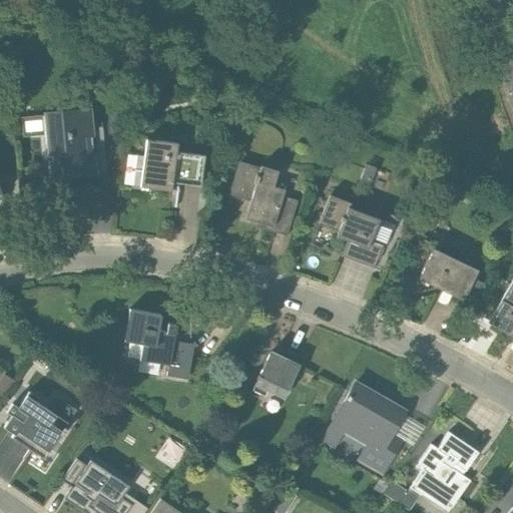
[(94,173),(88,109),(45,113),(50,170),(69,169),(70,176),(94,173)]
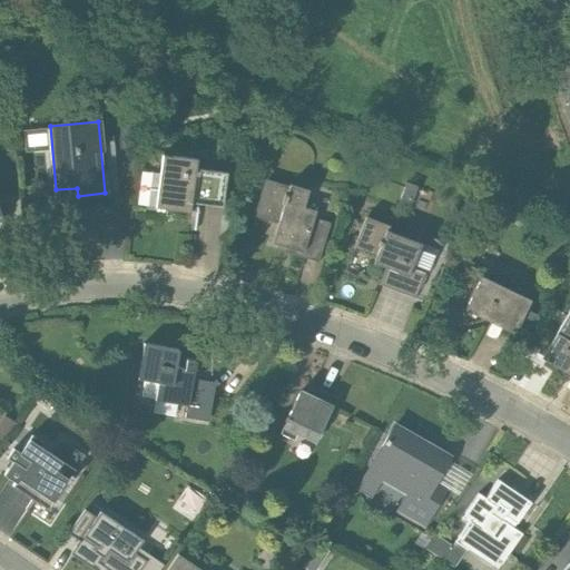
[(222,207),(226,174),(195,170),(197,159),(161,155),(155,209),(189,214),(190,204),(222,207)]
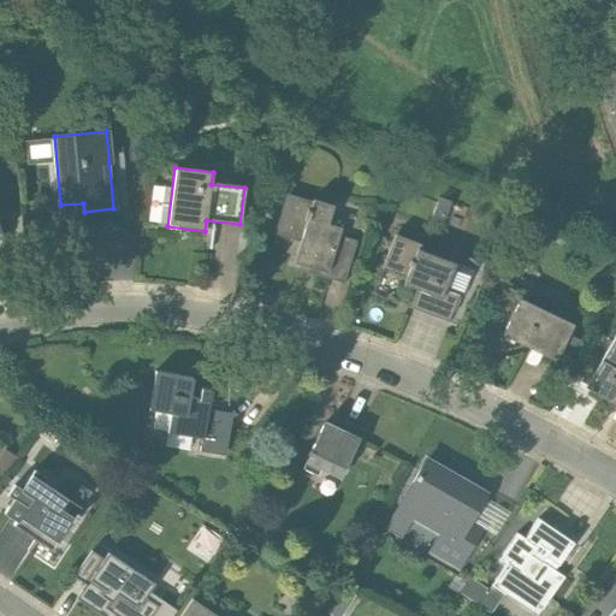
[(312,205),(288,197),(277,235),(300,241),(294,262),(345,278),(356,242),(339,236),(342,227),(329,224),(333,206),(313,200),(312,205)]
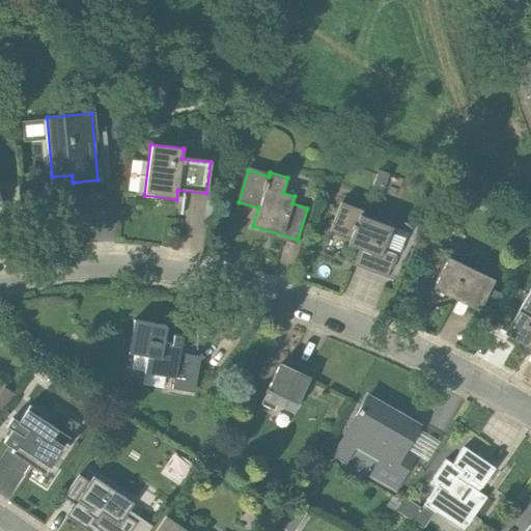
[(365,212),(340,201),(329,232),(350,240),(347,246),(369,254),(363,270),(387,279),(395,256),(384,251),(393,228),(363,217),(365,212)]
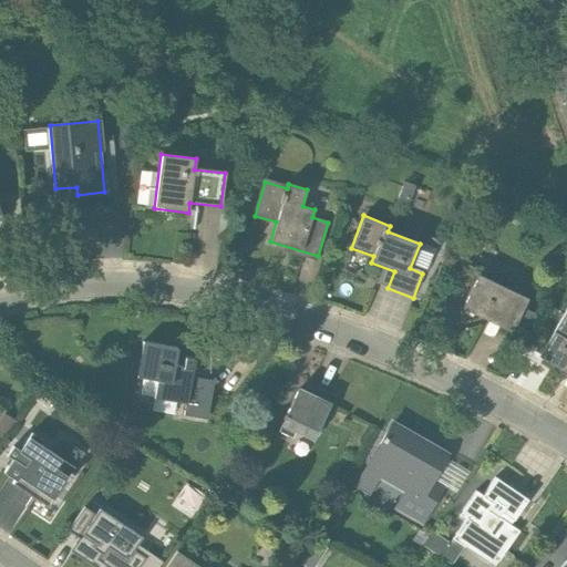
[(528,299),(478,275),(462,309),(512,333),(528,299)]
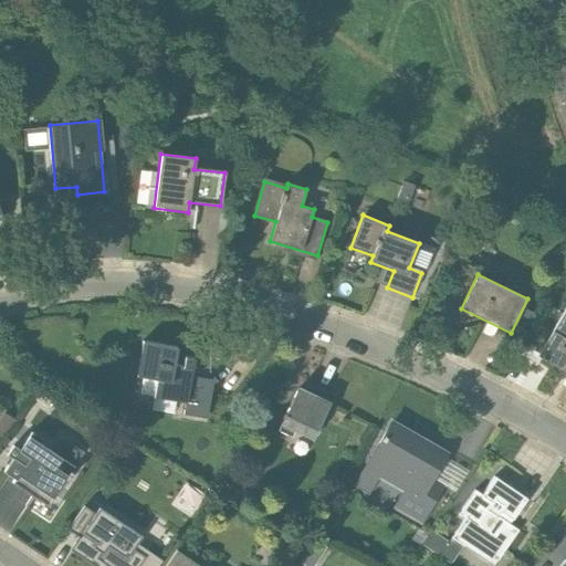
[(538,355),(537,356),(564,371),(564,370),(565,370),(565,312),(564,311),(562,314),(554,310),(549,317),(557,322),(551,333),(538,355)]
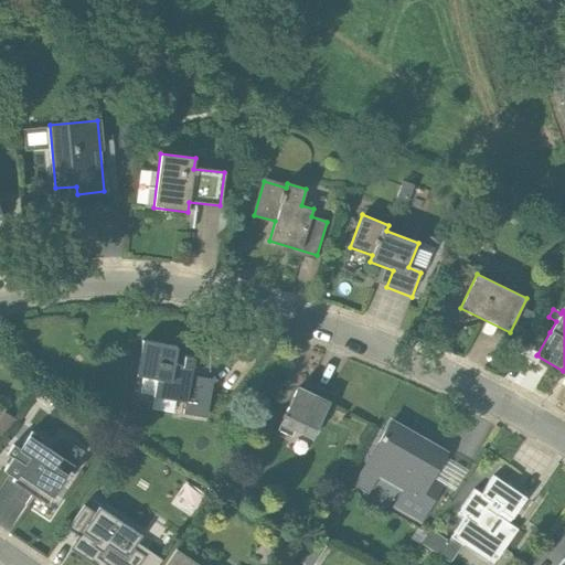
[(142,341),(137,376),(156,380),(152,397),(184,402),(182,415),(202,418),(210,370),(191,366),(192,358),(183,355),(182,365),(173,363),(177,347),(142,341)]
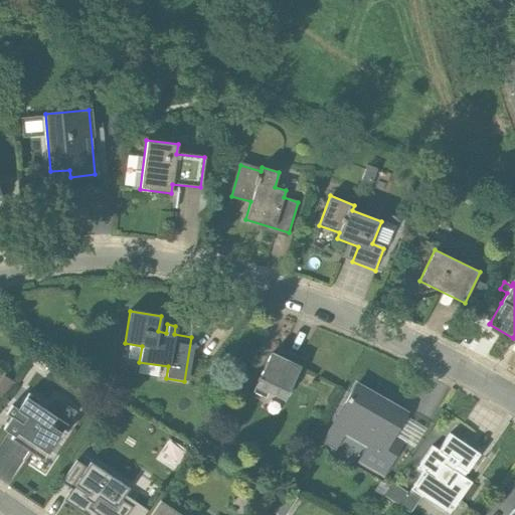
[(299,367),(271,354),(252,393),(265,399),(269,391),(284,398),(299,367)]
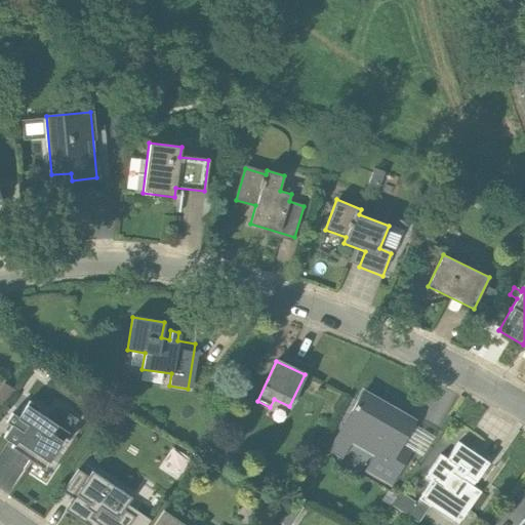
[(4,382),(0,389),(0,407),(2,409),(14,390),(4,382)]
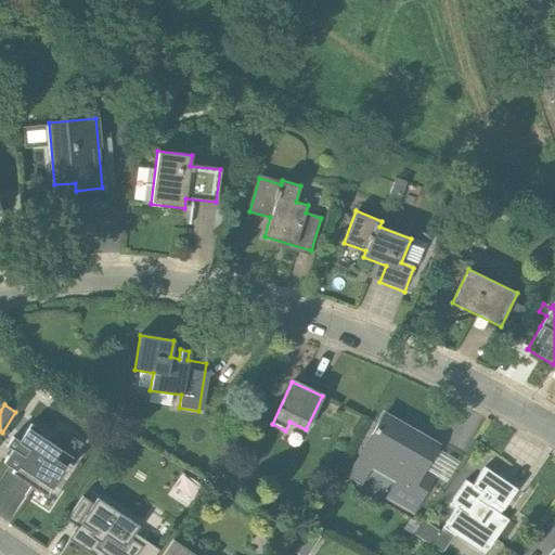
[(423,470),(436,447),(383,416),(358,462),(398,485),(390,499),(414,513),(435,477),(423,470)]
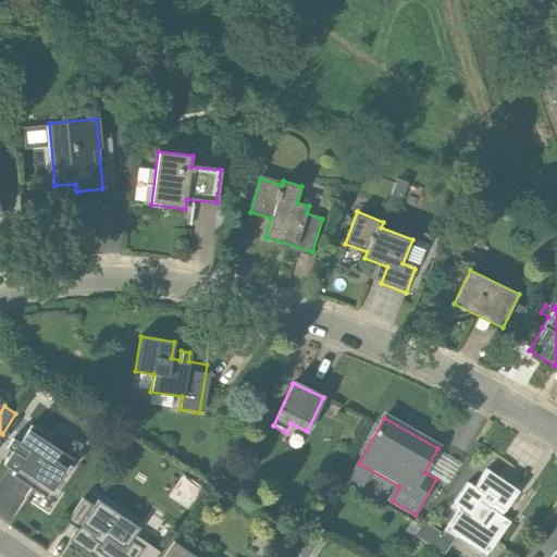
[(73,459),(40,437),(42,433),(32,425),(20,443),(13,438),(7,447),(13,452),(9,459),(8,458),(3,465),(15,472),(12,475),(32,489),(25,499),(40,509),(47,499),(64,473),(65,474),(69,470),(67,469),(73,459)]
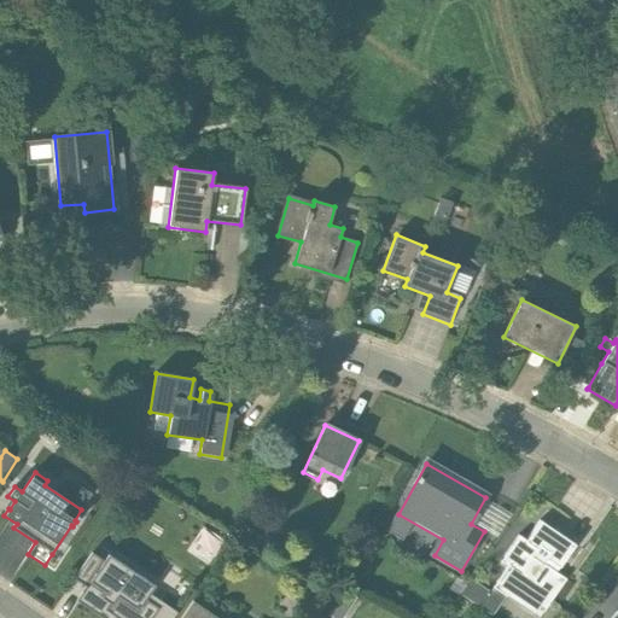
[(509,566),(494,589),(507,598),(511,592),(543,613),(566,579),(557,573),(576,546),(540,522),(526,542),(519,536),(502,561),(509,566)]
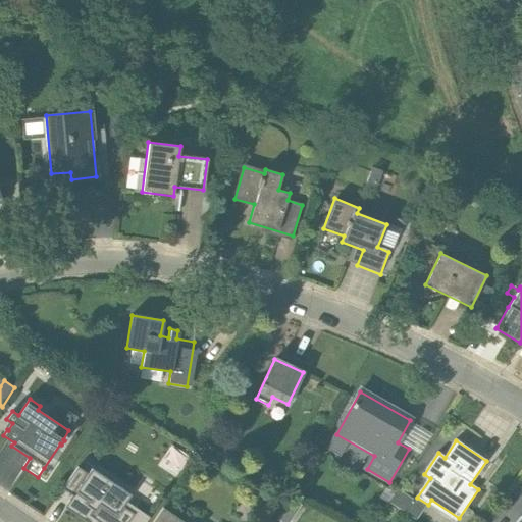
[(75,468),(62,488),(73,496),(66,507),(89,521),(96,521),(98,521),(99,521),(126,521),(128,520),(132,521),(144,521),(146,521),(122,506),(125,502),(129,496),(91,470),(88,475),(75,468)]
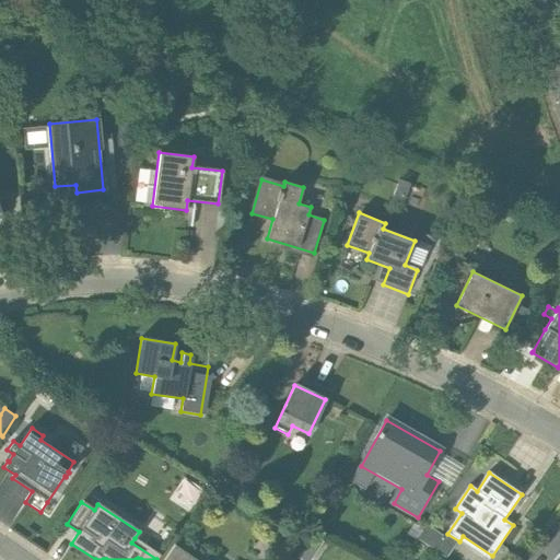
[(311,508),(303,504),(295,518),(303,522),(311,508)]
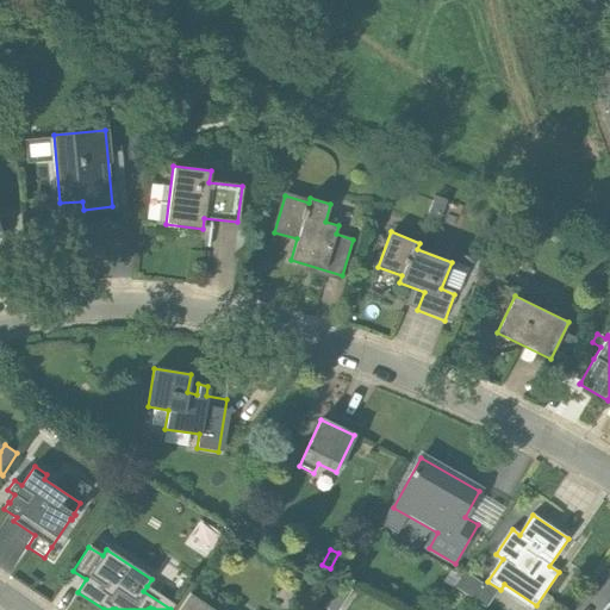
[(453,589),(454,586),(461,577),(452,570),(443,582),(453,589)]
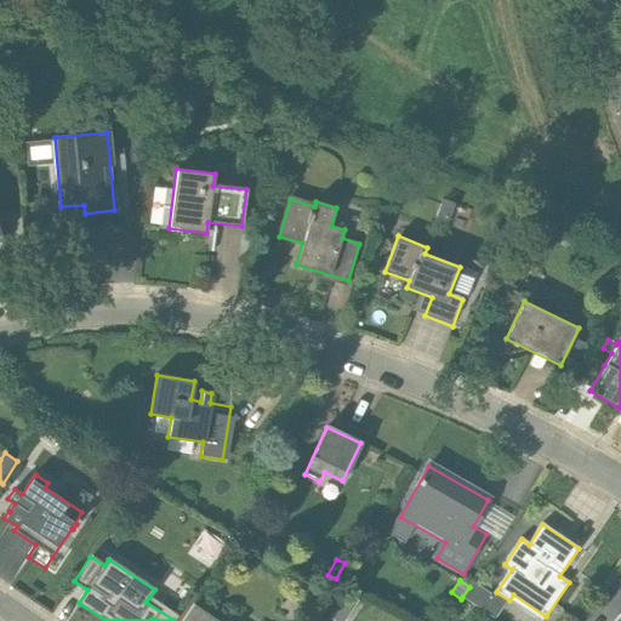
[(462,597),(483,610),(493,594),(473,581),(462,597)]
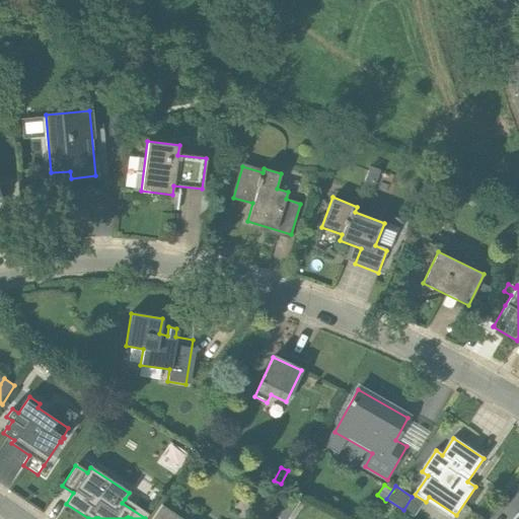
[(288,495),(283,504),(294,511),(299,502),(288,495)]
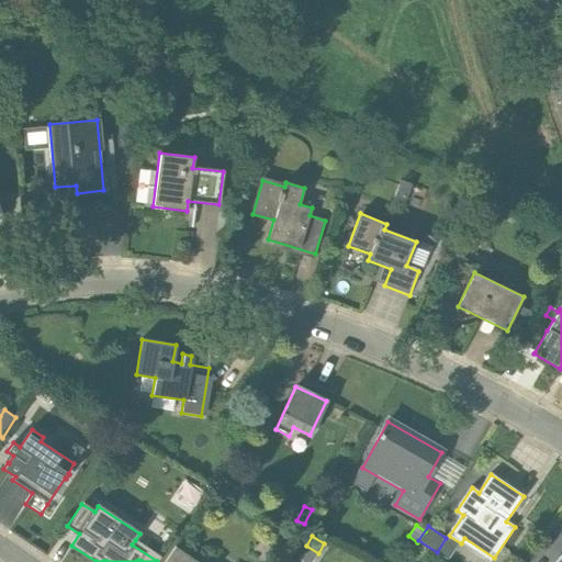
[(197,561),(175,547),(164,561),(197,561)]
